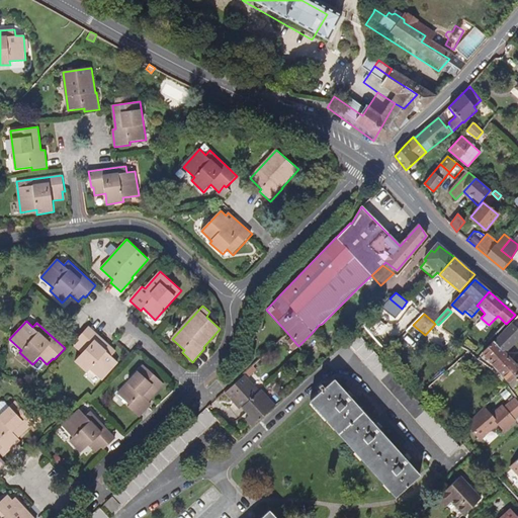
[(508,383),(517,373),(517,366),(505,353),(517,340),(517,328),(512,322),(482,352),(493,366),(508,383)]
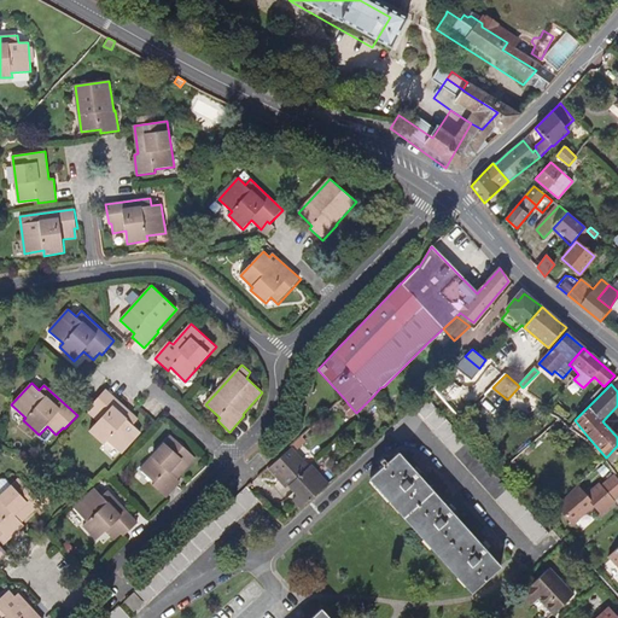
[(141,432),(133,426),(139,419),(105,389),(93,402),(95,406),(89,413),(98,420),(89,431),(104,444),(108,441),(122,454),(141,432)]
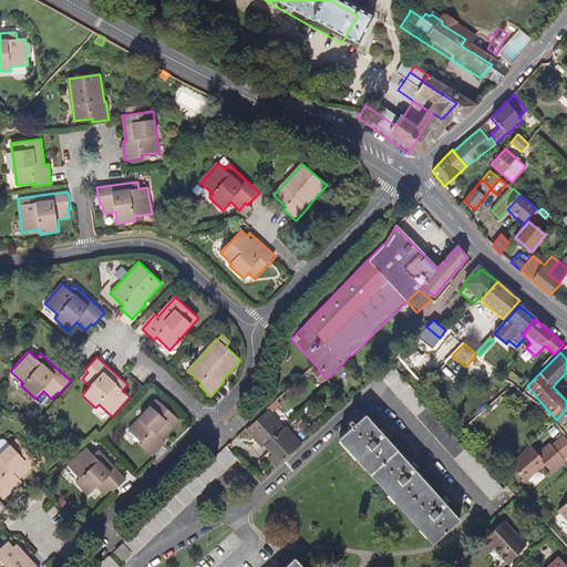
[(391,364),(380,374),(492,500),(503,490),(391,364)]
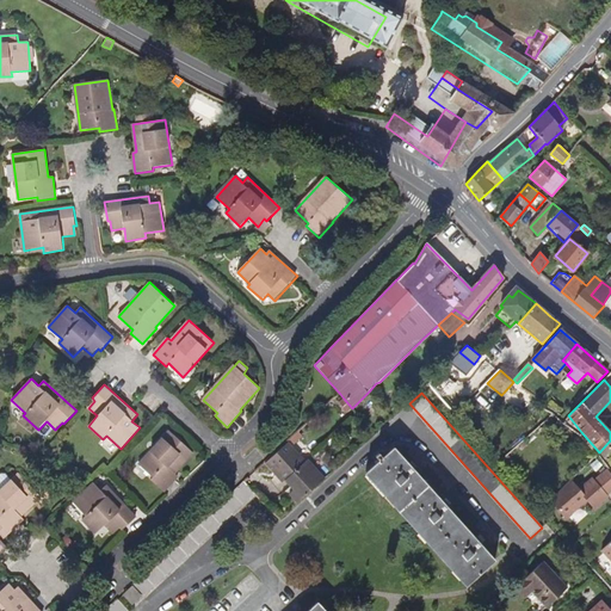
[(352,408),(344,399),(339,402),(347,412),(352,408)]
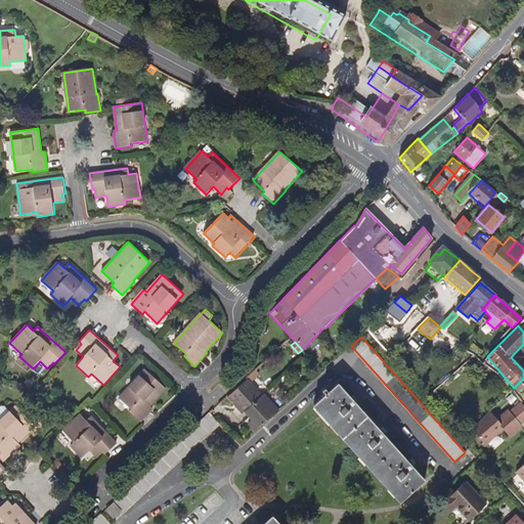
[(343,351),(344,352),(348,347),(344,342),(339,347),(343,351)]
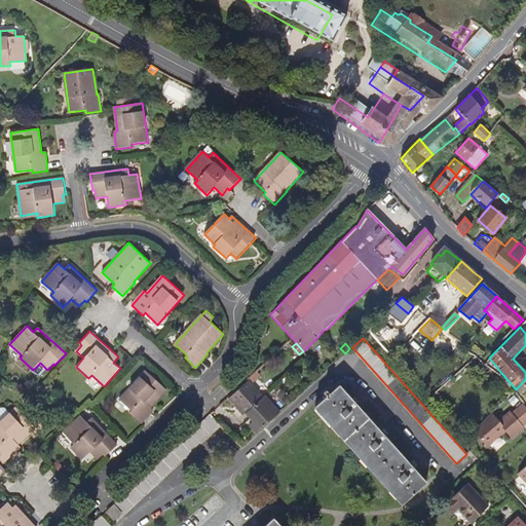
[(167,389),(146,371),(119,401),(132,412),(129,414),(141,424),(154,410),(151,408),(167,389)]
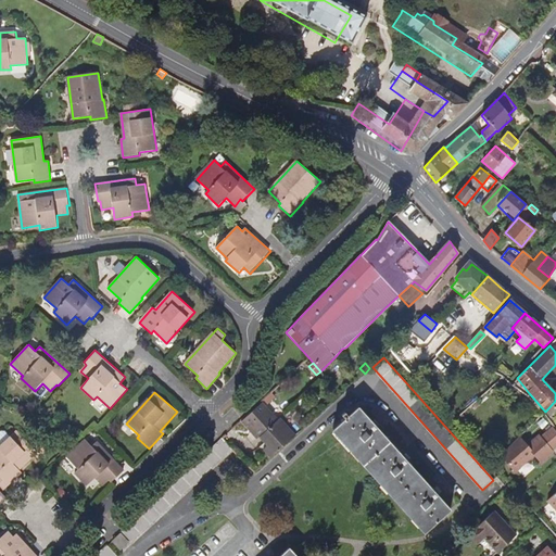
[(270,393),(264,399),(268,404),(275,397),(270,393)]
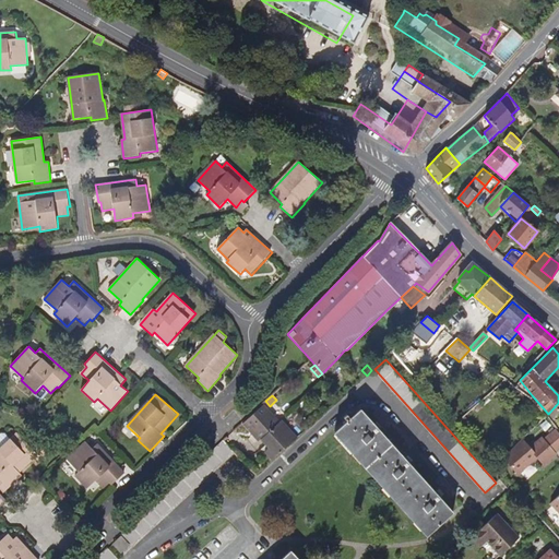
[(262,404),(242,423),(252,435),(258,440),(260,439),(278,421),(262,404)]
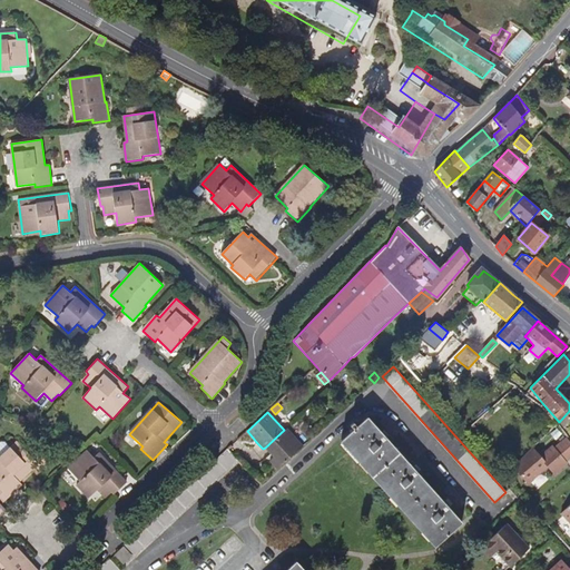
[(462,523),(367,418),(357,428),(354,423),(351,425),(354,430),(343,440),(438,546),(462,523)]
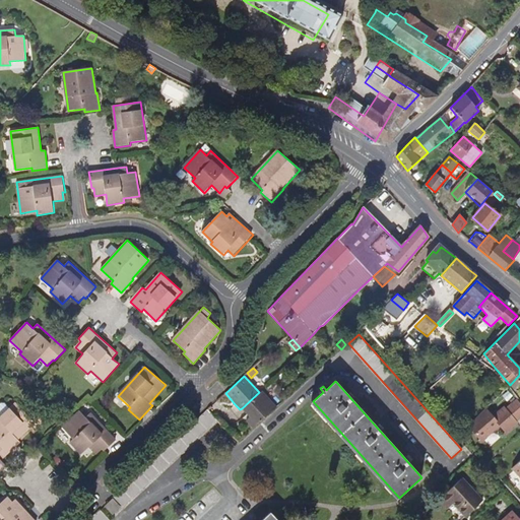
[(432,387),(426,392),(429,396),(435,391),(432,387)]
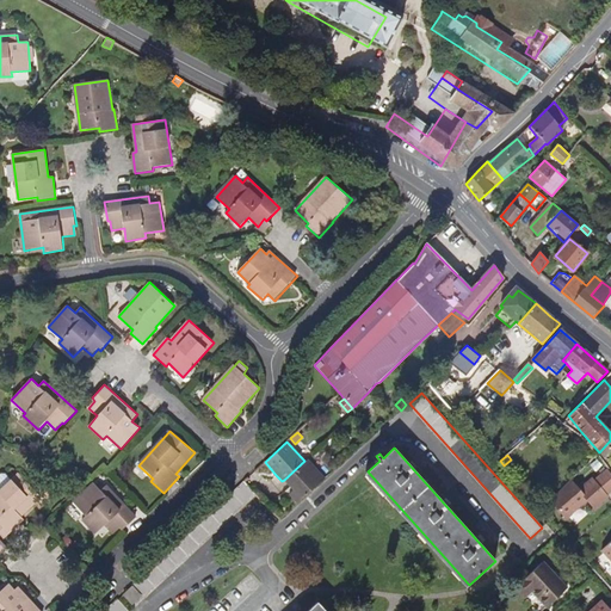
[(304,461),(284,480),(290,486),(294,489),(289,494),(297,503),(325,479),(307,458),(304,461)]
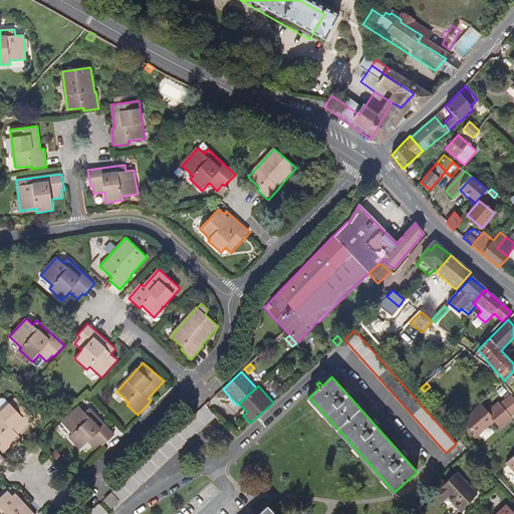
[(502,387),(497,391),(502,396),(506,392),(502,387)]
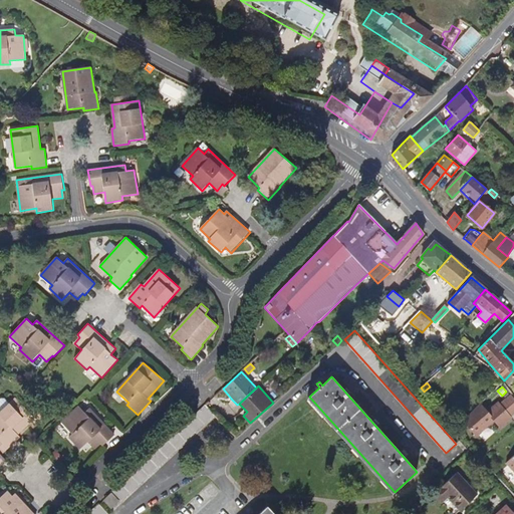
[(480,404),(463,421),(477,436),(494,421),(500,428),(511,419),(510,417),(513,412),(513,398),(511,395),(500,405),(499,403),(488,413),(480,404)]
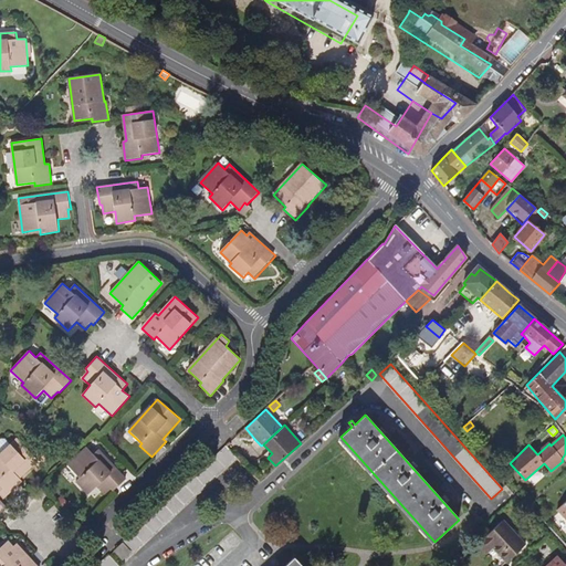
[(435,542),(341,437),(338,439),(431,544),(435,542)]
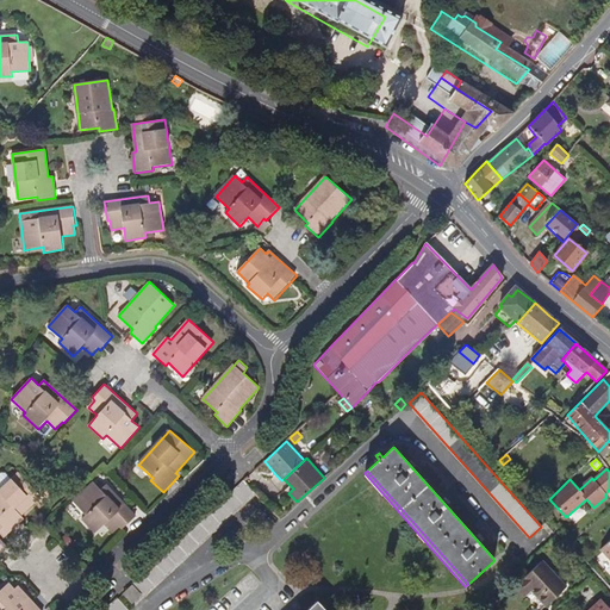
[(22,515),(41,496),(19,472),(0,490),(0,524),(8,533),(24,518),(22,515)]
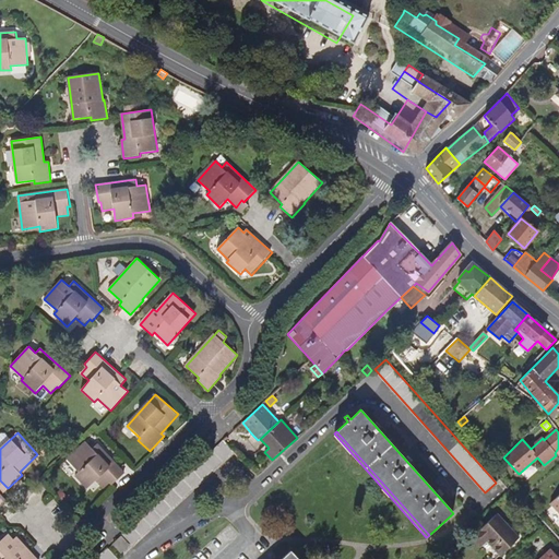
[(183,478),(121,535),(122,536),(131,546),(234,451),(223,440),(207,455),(183,478)]
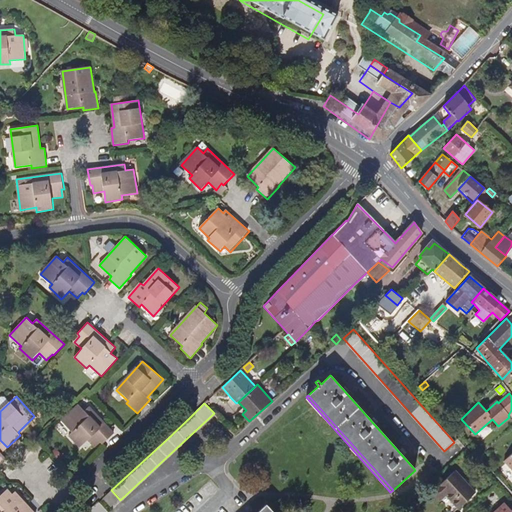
[(114,434),(89,406),(84,410),(79,404),(61,420),(72,432),(69,435),(80,447),(88,440),(95,448),(101,442),(103,444),(114,434)]
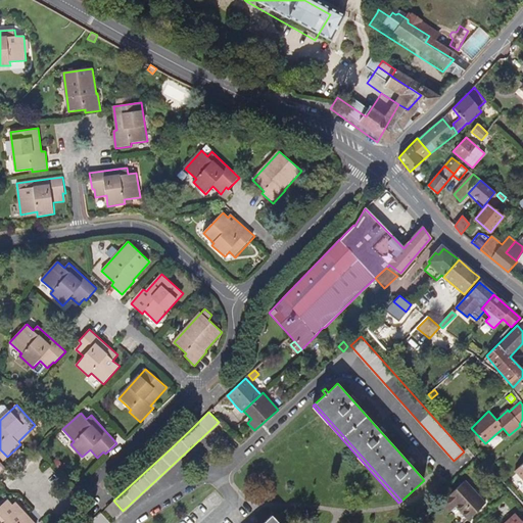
[(464,481),(441,503),(449,511),(456,505),(469,519),(485,504),(464,481)]
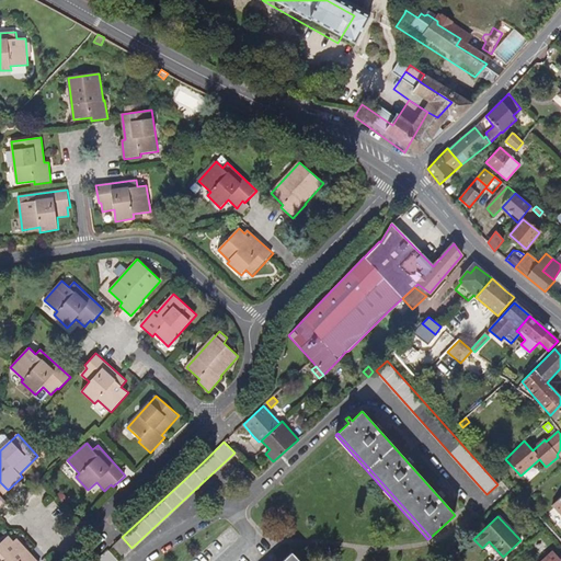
[(36,560),(16,539),(13,541),(8,536),(0,542),(0,560),(36,560)]
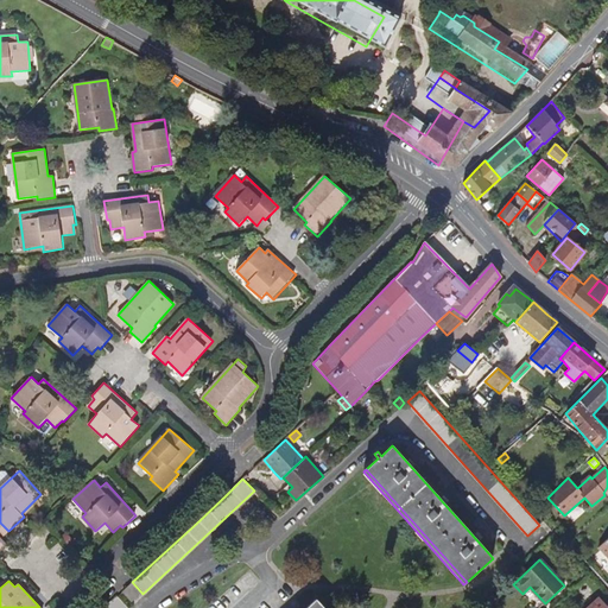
[(132,584),(122,593),(132,601),(140,593),(132,584)]
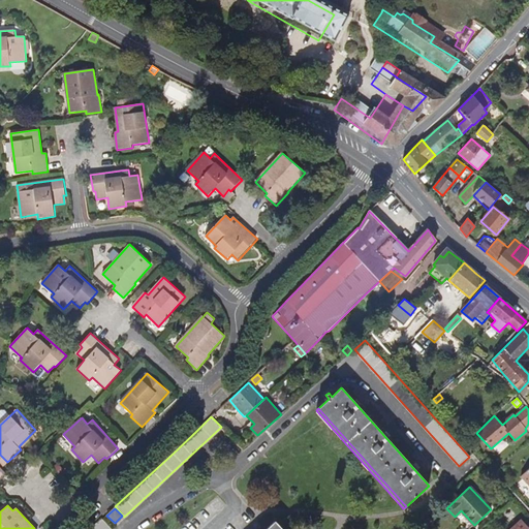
[(101,519),(90,528),(111,528),(102,520),(101,519)]
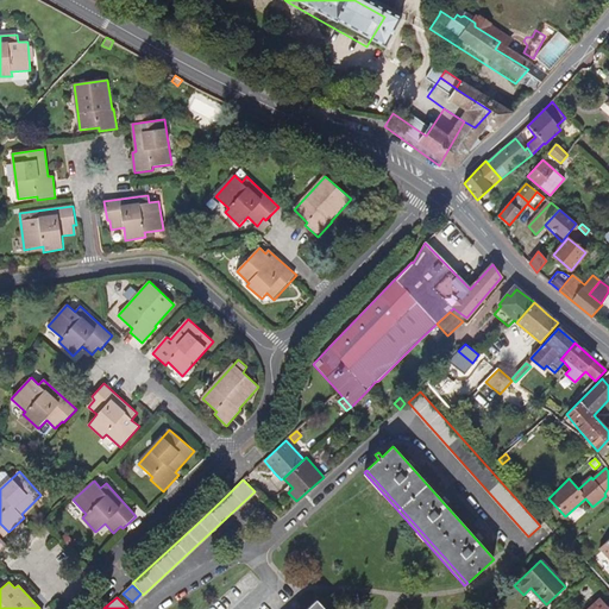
[(608,608),(601,598),(589,608),(608,608)]
